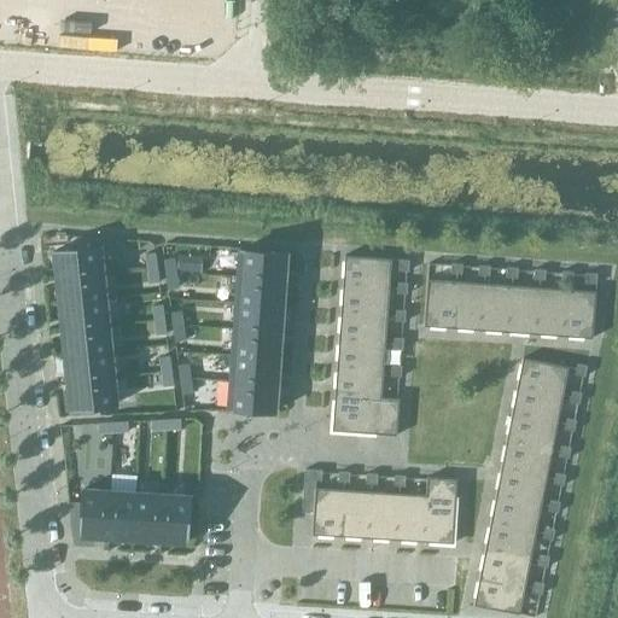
[(103,273),(100,246),(54,252),(57,278),(103,273)]
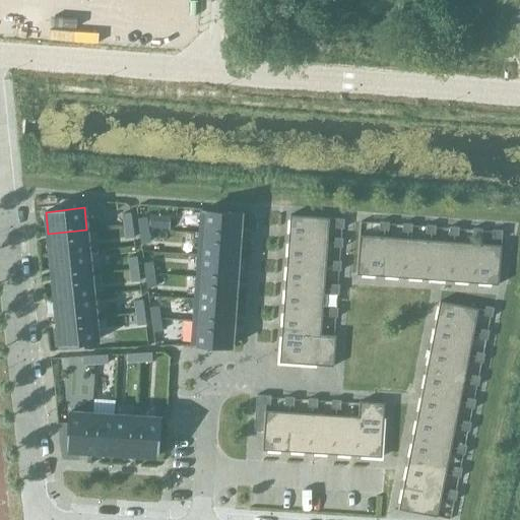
[(201,233),(240,236),(242,214),(202,211),(201,233)]
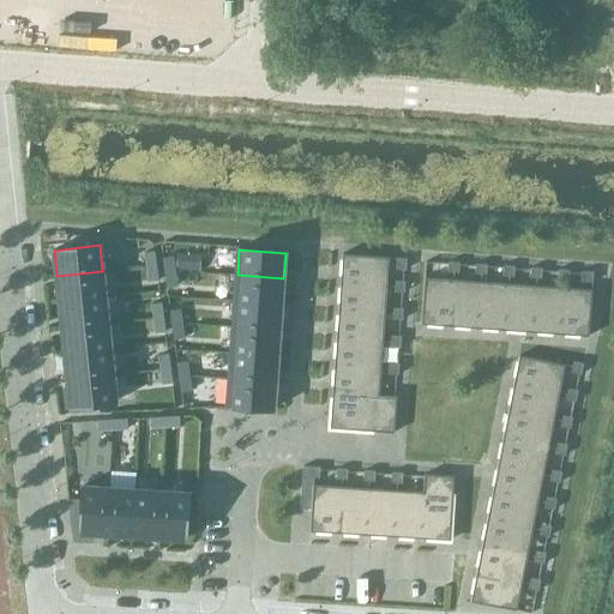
[(145,253),(146,268),(156,266),(155,251),(145,253)]
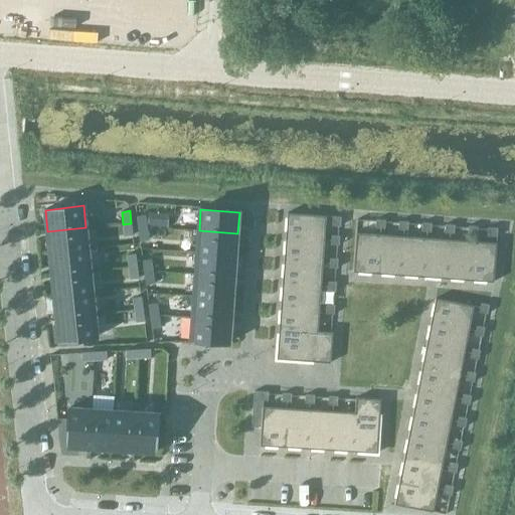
[(288,213),(286,236),(325,239),(327,216),(288,213)]
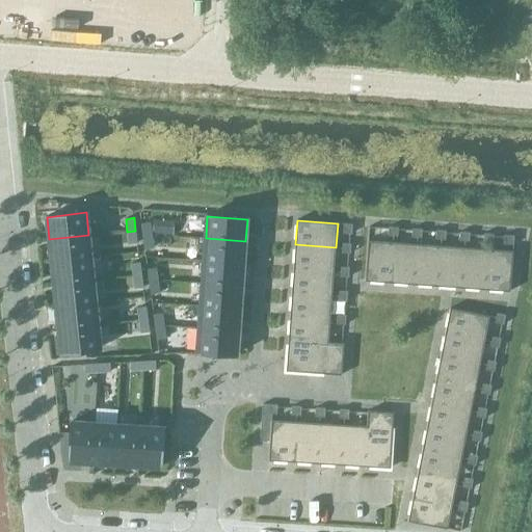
[(143,236),(152,235),(150,222),(141,223),(143,236)]
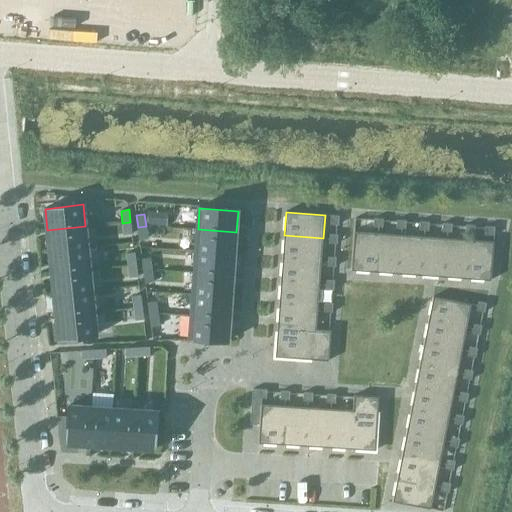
[(339,224),(339,216),(331,215),(330,223),(339,224)]
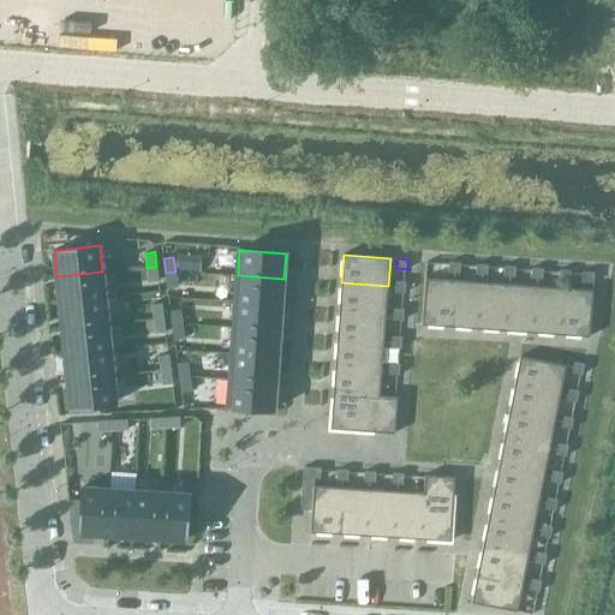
[(460,273),(460,263),(449,262),(449,273),(460,273)]
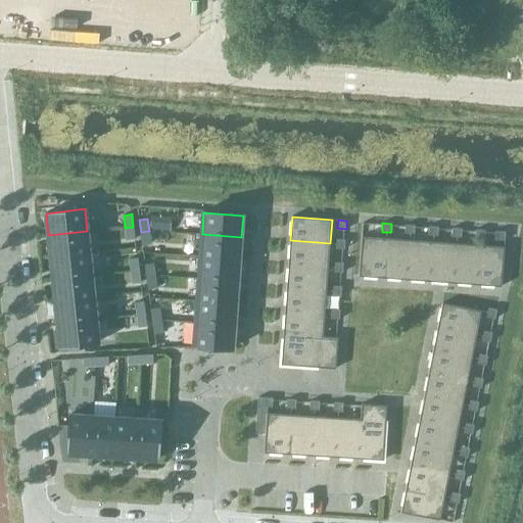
[(415,234),(415,226),(406,225),(406,233),(415,234)]
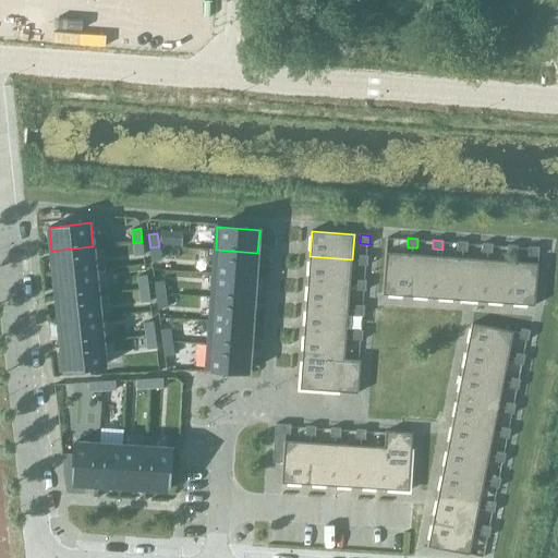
[(135,256),(144,255),(142,242),(133,243),(135,256)]
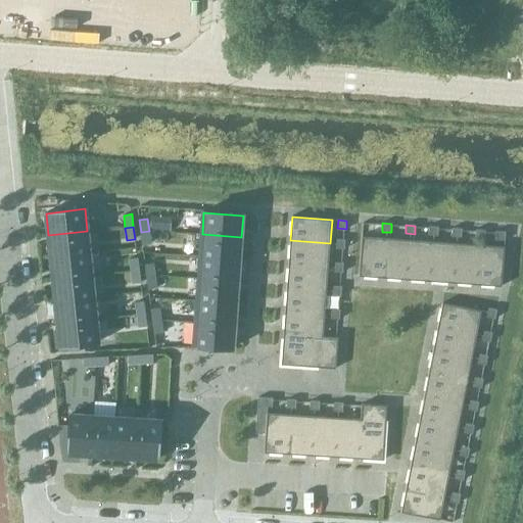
[(438,236),(438,227),(429,227),(429,235),(438,236)]
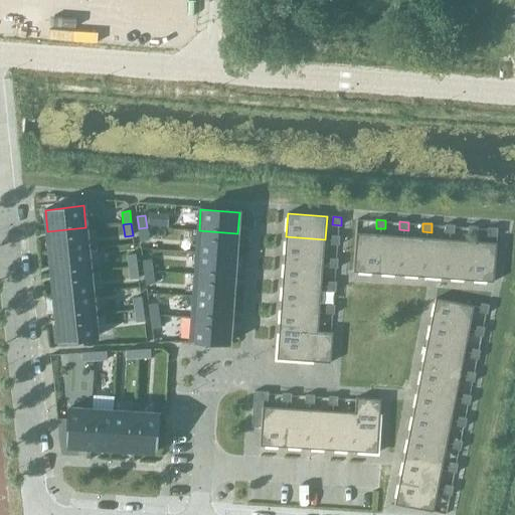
[(455,233),(455,225),(446,224),(445,233),(455,233)]
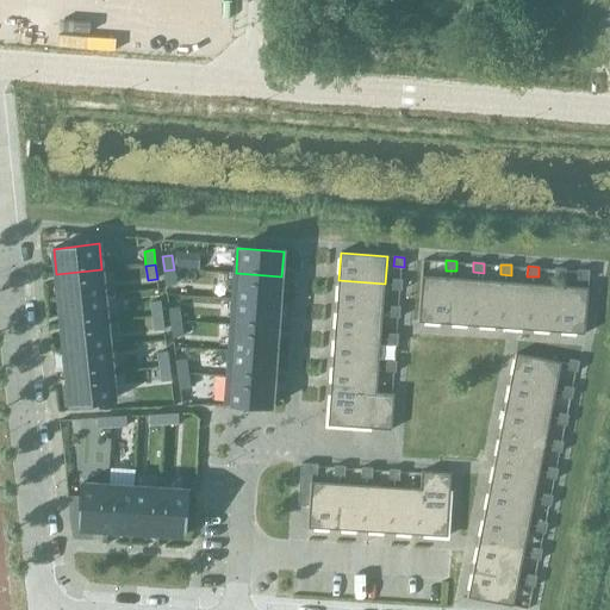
[(566,279),(566,269),(555,268),(554,278),(566,279)]
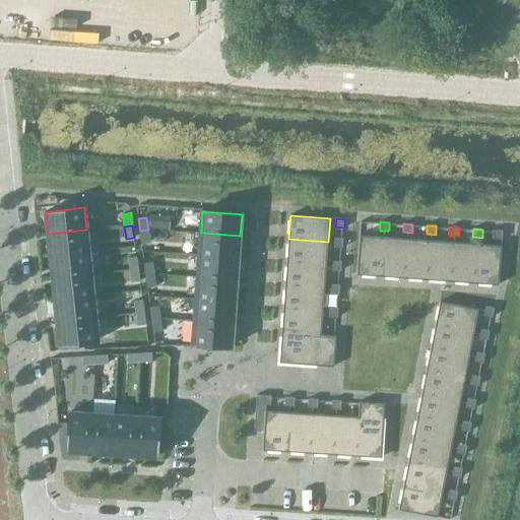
[(89,252),(86,230),(48,234),(50,256),(89,252)]
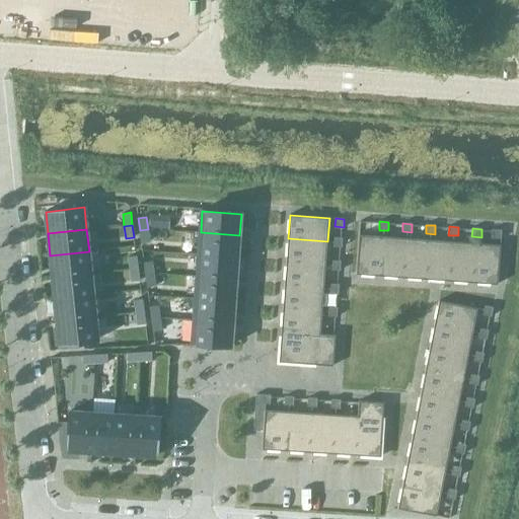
[(148,229),(140,230),(142,242),(150,241),(148,229)]
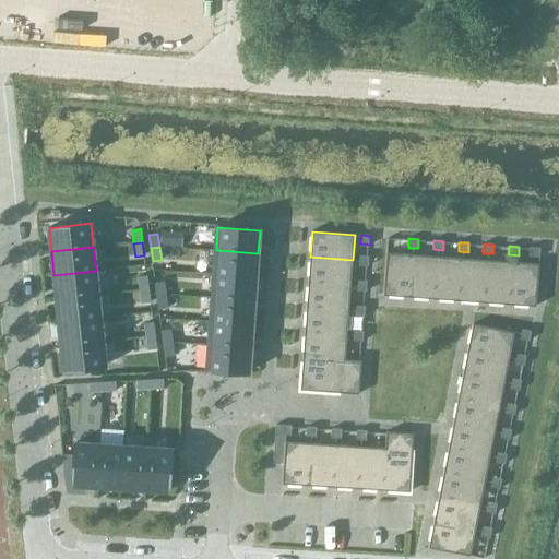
[(539,257),(540,248),(531,247),(530,257),(539,257)]
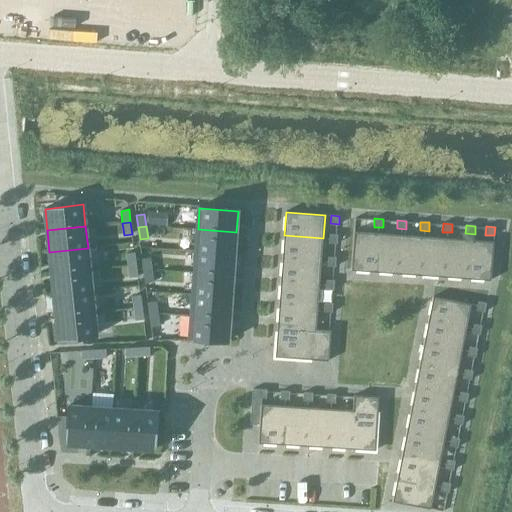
[(196,251),(235,254),(236,232),(198,229),(196,251)]
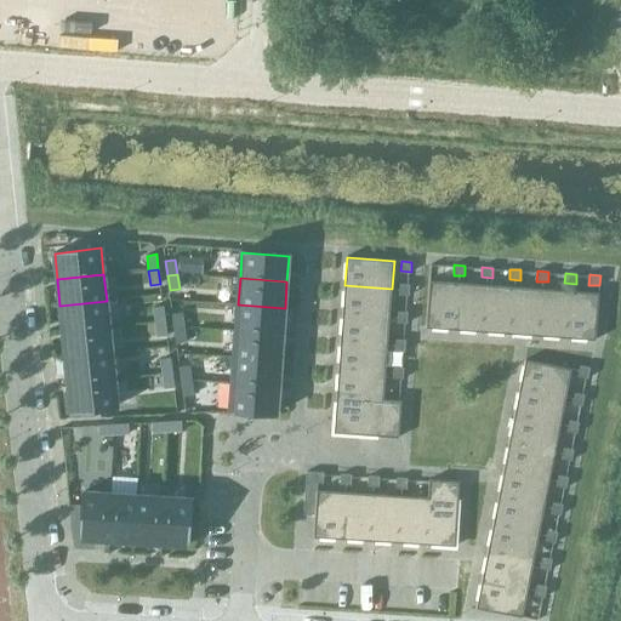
[(427,328),(455,330),(459,283),(429,281),(427,328)]
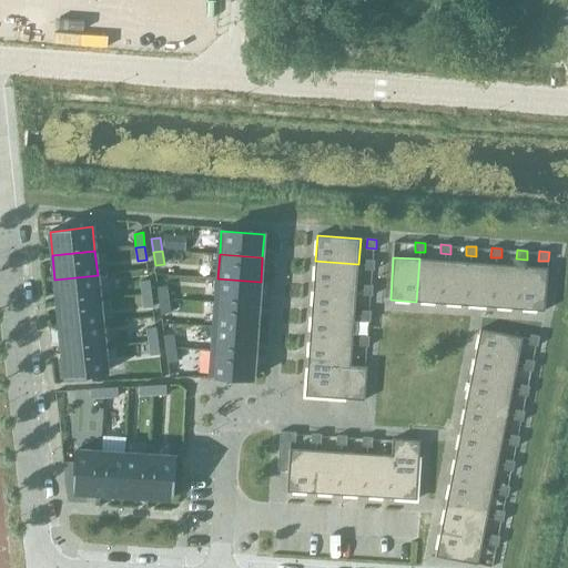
[(419,259),(416,302),(442,304),(445,261),(437,261),(419,259)]
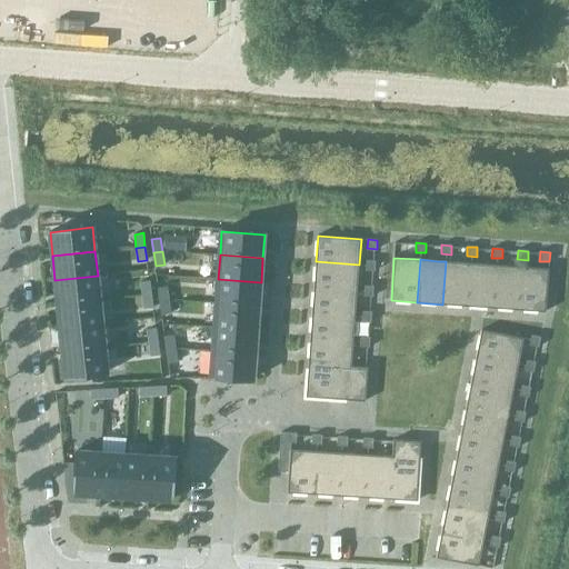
[(375,271),(376,261),(367,260),(366,270),(375,271)]
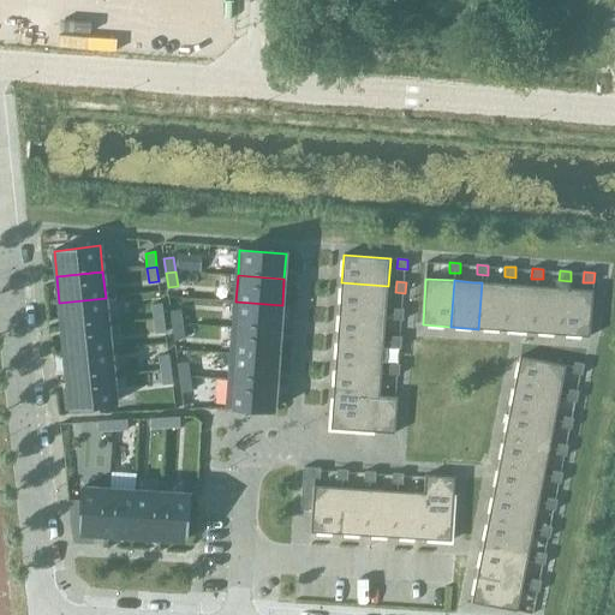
[(388,286),(341,282),(340,310),(386,314),(388,286)]
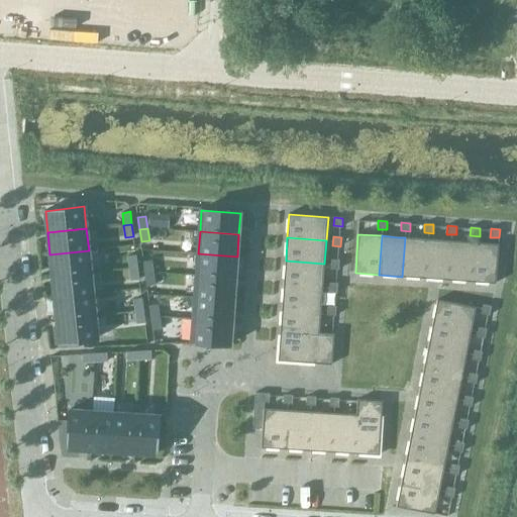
[(402,277),(425,278),(428,239),(418,238),(405,237),(402,277)]
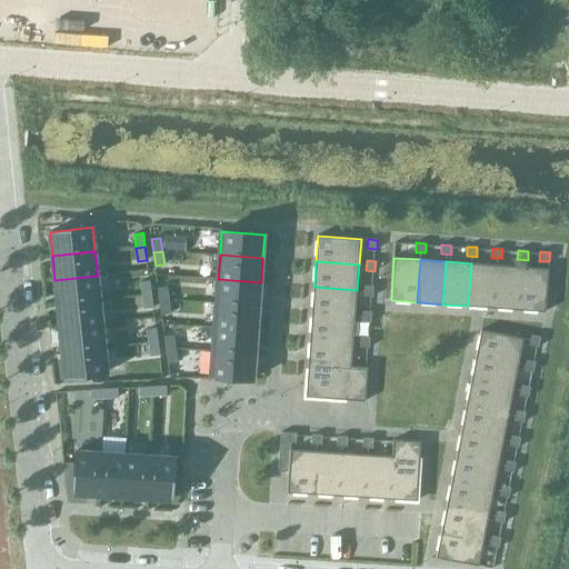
[(471,263),(468,306),(493,308),(497,265),(482,265),(471,263)]
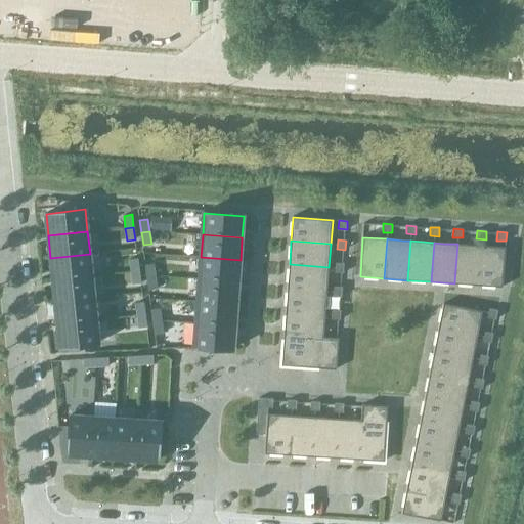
[(457,244),(454,284),(479,286),(482,246),(465,245),(457,244)]
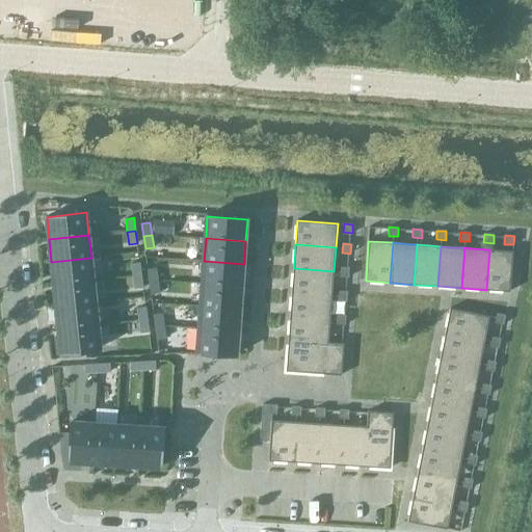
[(489,249),(486,290),(510,292),(513,251),(493,249),(489,249)]
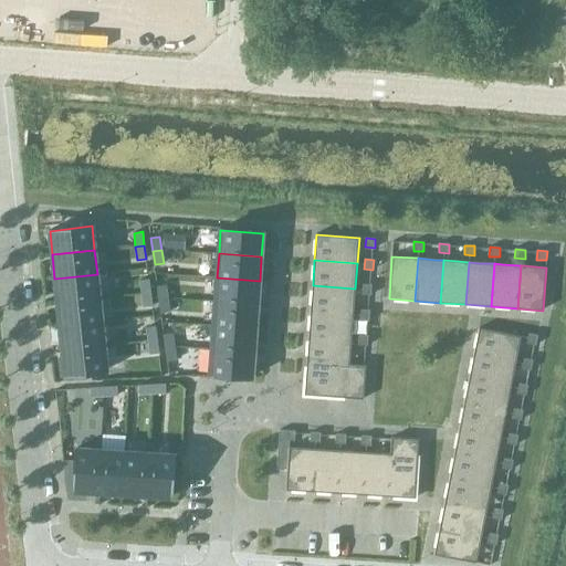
[(100,299),(97,274),(54,279),(58,303),(100,299)]
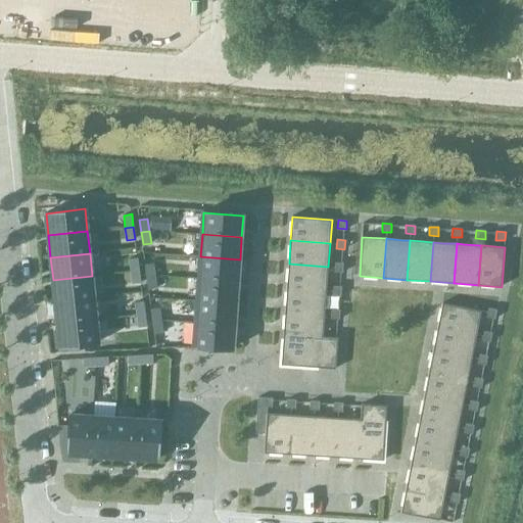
[(198,279),(238,282),(240,259),(200,256),(198,279)]
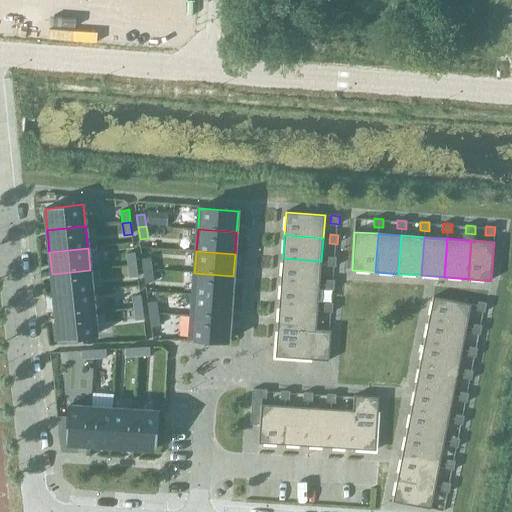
[(136,265),(135,252),(127,253),(128,266),(136,265)]
